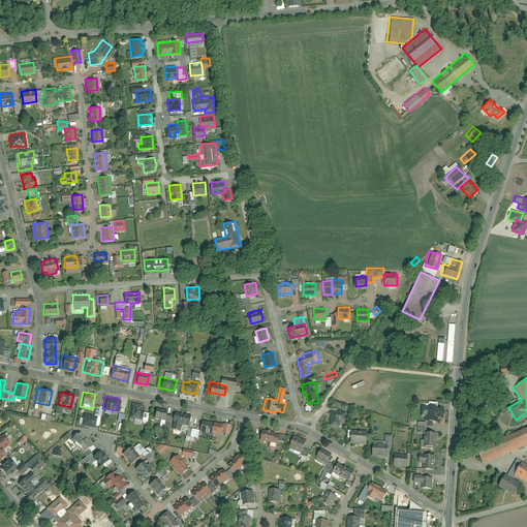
[(137,403),(131,402),(127,417),(140,421),(143,406),(137,405),(137,403)]
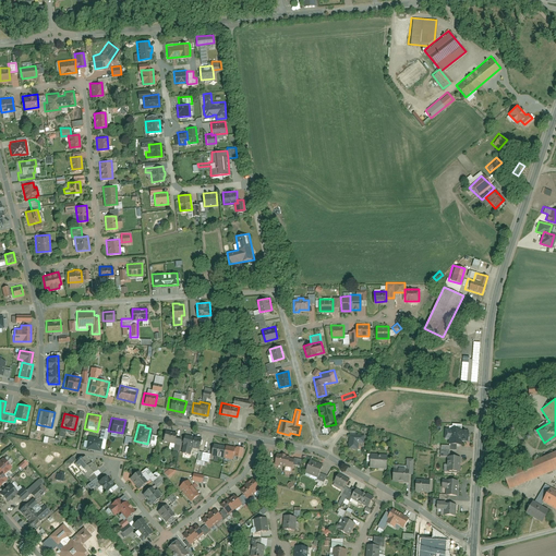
[(177,431),(161,427),(158,439),(174,443),(177,431)]
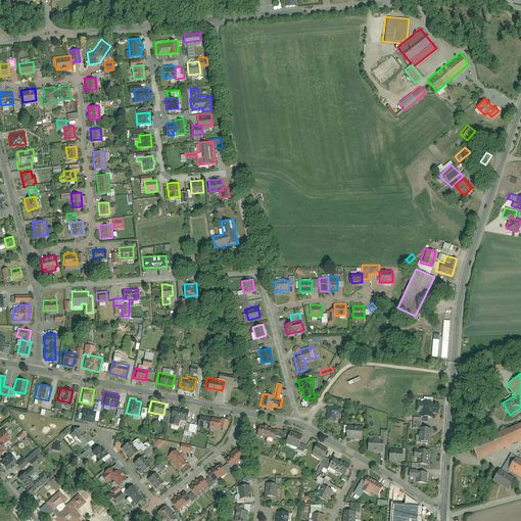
[(436,401),(415,401),(415,411),(418,411),(418,416),(431,416),(431,413),(436,413),(436,401)]
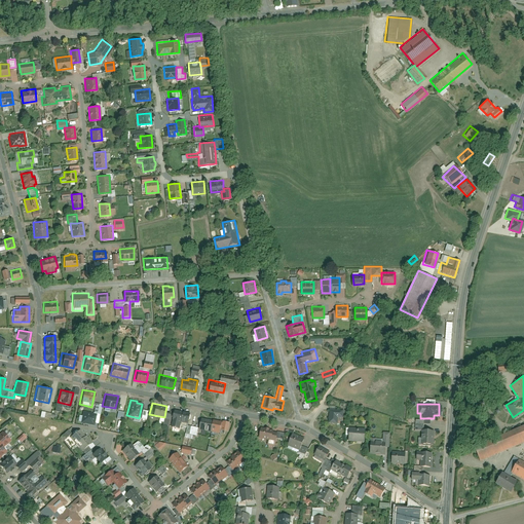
[(189,411),(173,408),(169,425),(178,426),(179,420),(187,422),(189,411)]
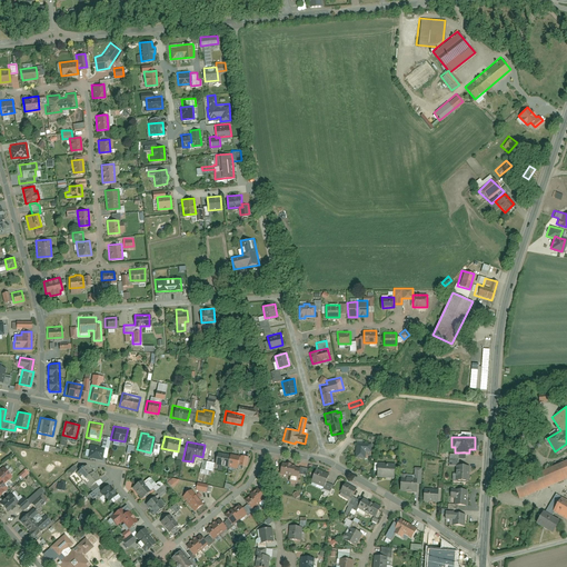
[(369,441),(352,441),(352,457),(364,457),(364,451),(369,451),(369,441)]
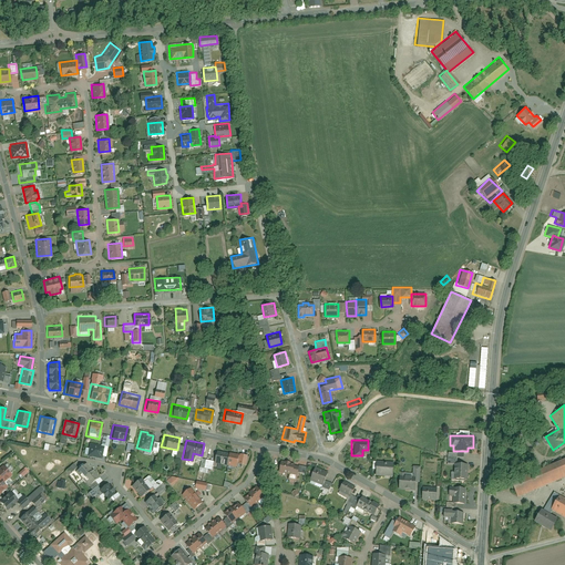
[(102,445),(88,443),(85,454),(100,458),(102,445)]
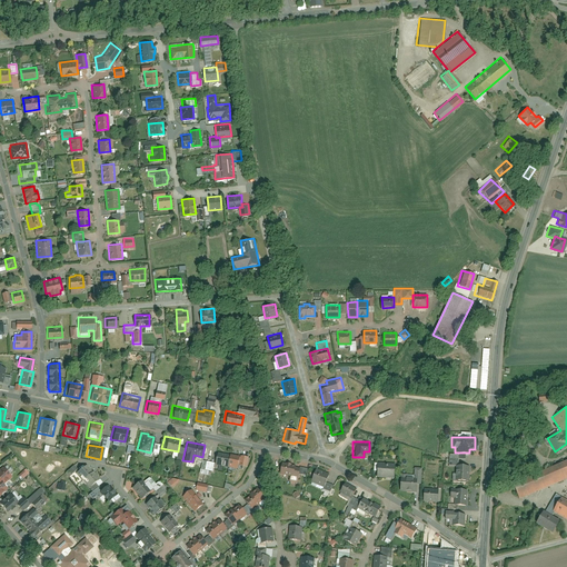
[(238,456),(214,451),(211,463),(235,467),(236,464),(244,466),(245,456),(238,455),(238,456)]
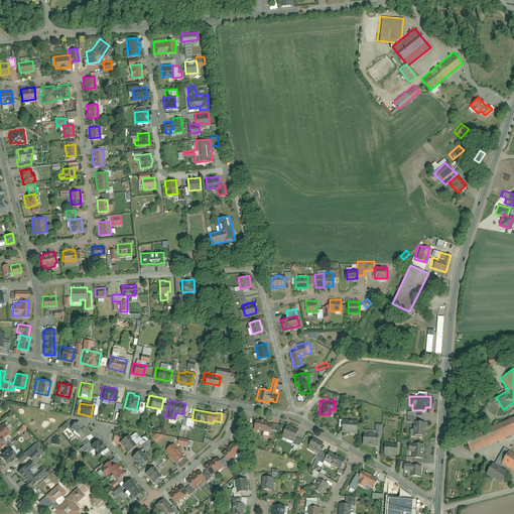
[(513,417),(513,414),(460,435),(466,452),(513,432),(513,417)]
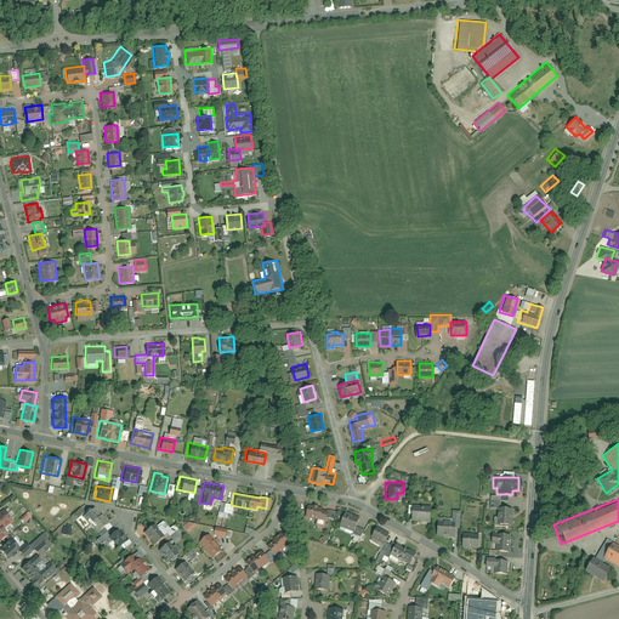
[(318,505),(307,503),(305,515),(316,517),(314,523),(323,524),(327,509),(317,506),(318,505)]
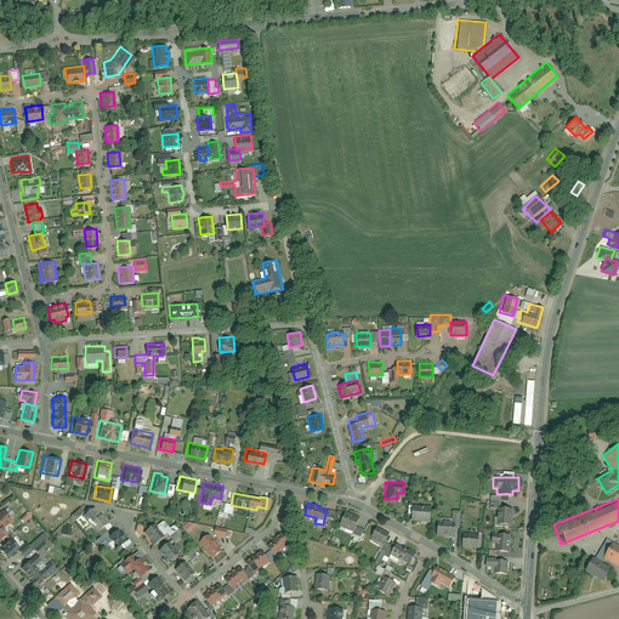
[(430,505),(410,504),(410,520),(429,521),(430,505)]
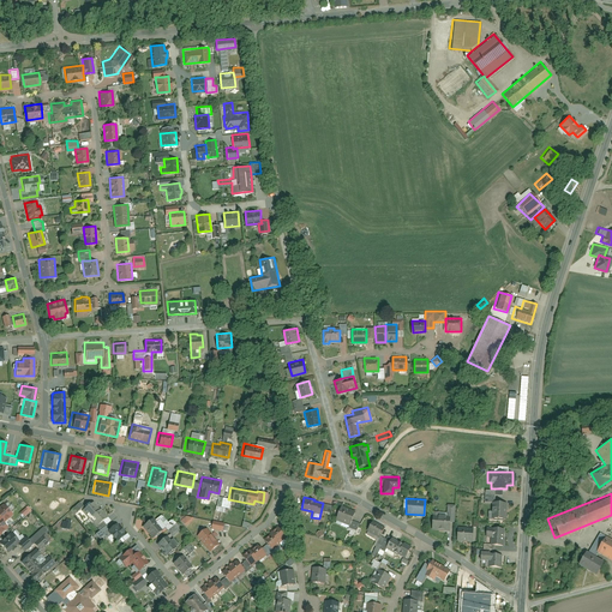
[(76,511),(82,505),(77,501),(71,507),(76,511)]
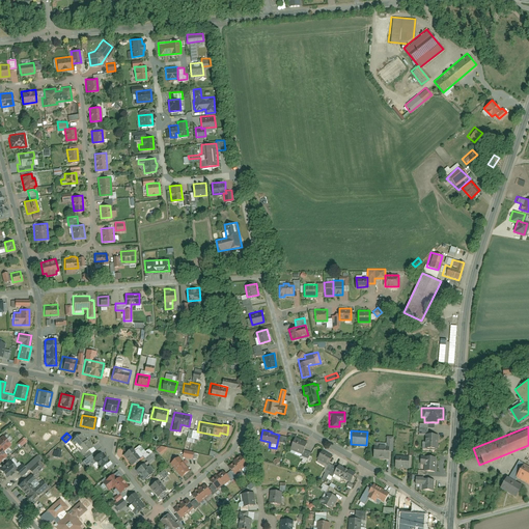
[(84,440),(79,434),(71,441),(76,447),(81,454),(91,446),(85,439),(84,440)]
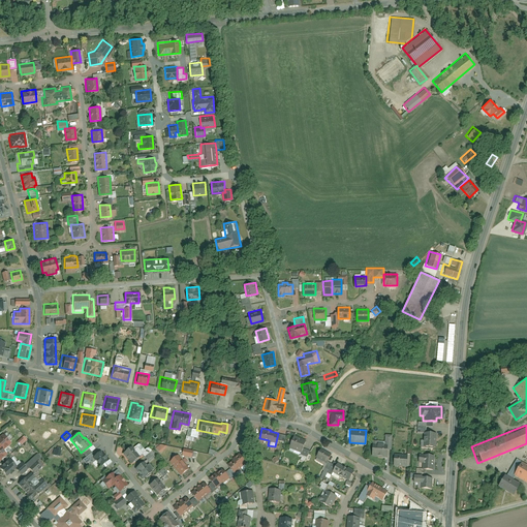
[(435,433),(422,432),(421,446),(434,447),(435,433)]
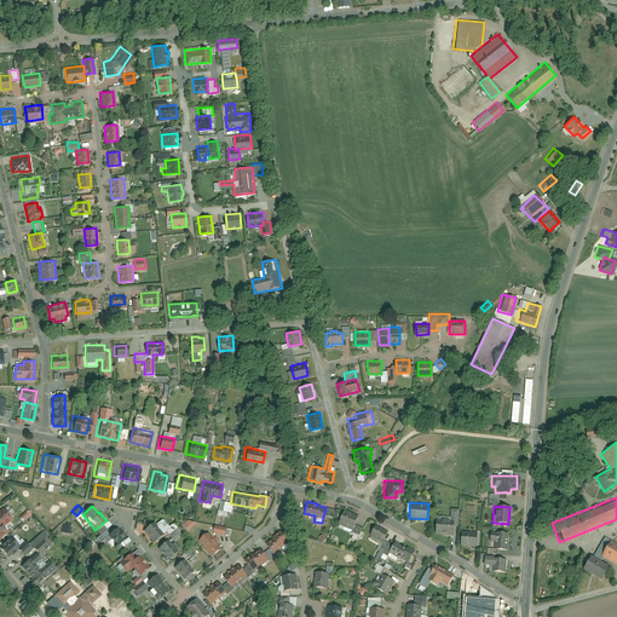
[(0,536),(7,530),(4,525),(12,518),(3,507),(0,508),(0,536)]
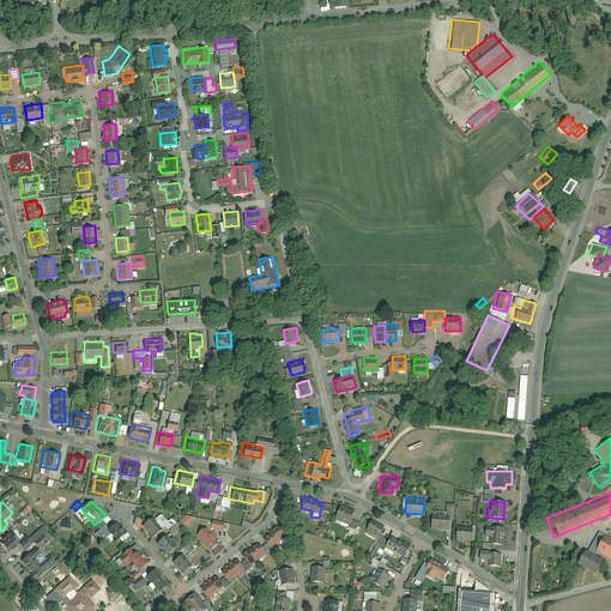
[(443,509),(429,509),(428,528),(446,528),(447,520),(451,521),(452,503),(443,502),(443,509)]
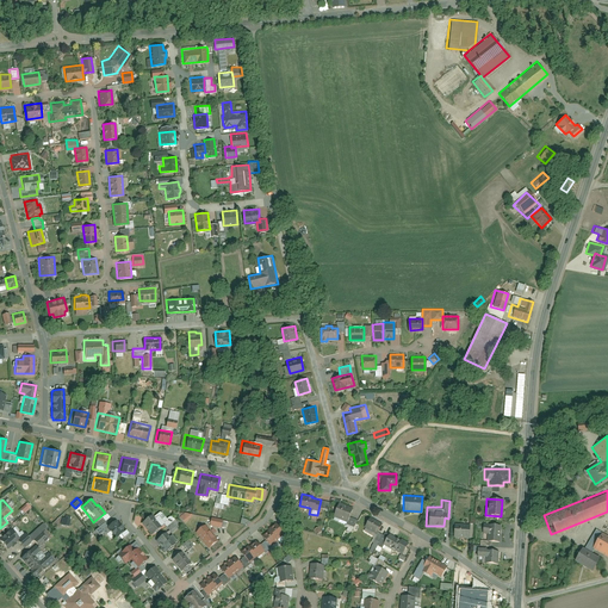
[(25,501),(17,507),(20,512),(29,506),(25,501)]
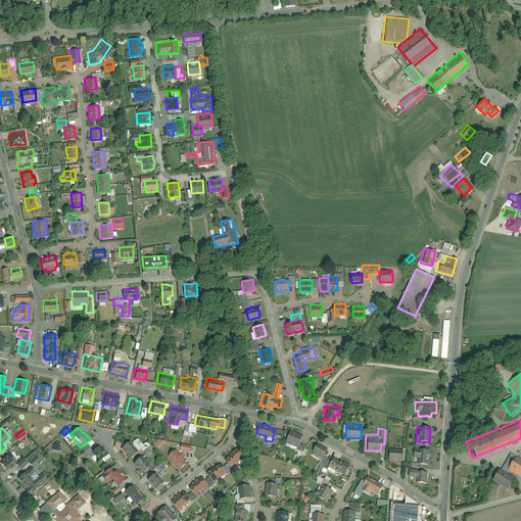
[(301,433),(290,429),(285,441),(297,445),(298,441),(301,433)]
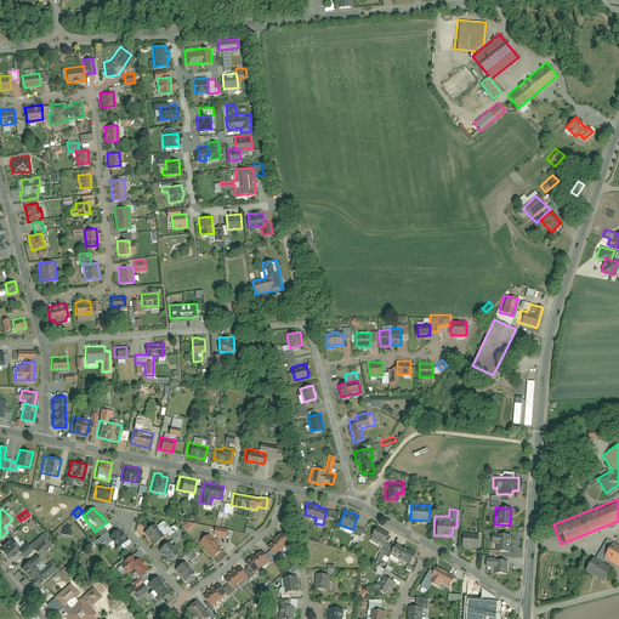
[(153,522),(143,531),(153,541),(165,531),(169,534),(176,527),(174,524),(169,527),(162,518),(155,524),(153,522)]
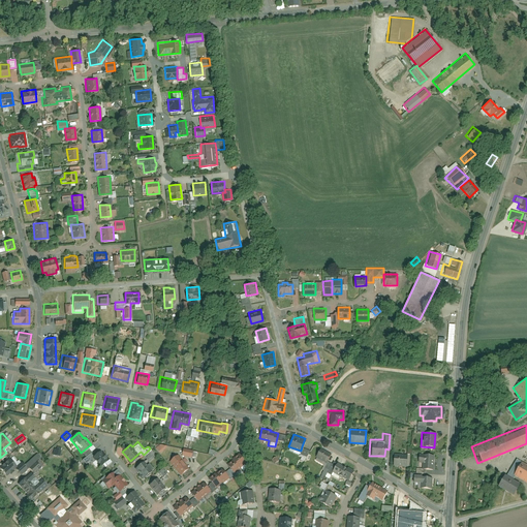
[(159,442),(154,446),(159,452),(166,444),(159,442)]
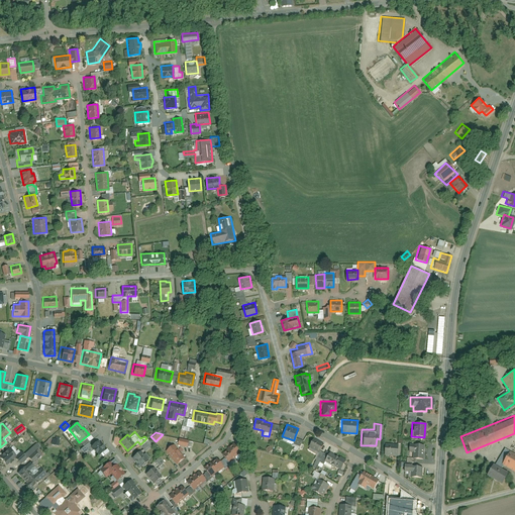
[(179,436),(177,443),(187,445),(189,438),(179,436)]
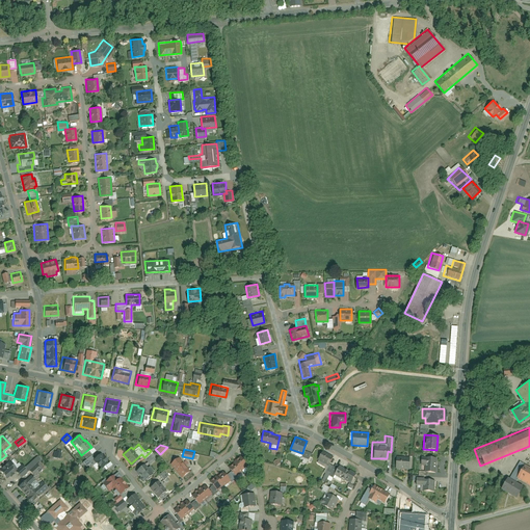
[(301,455),(308,458),(311,451),(303,449),(302,453),(301,455)]
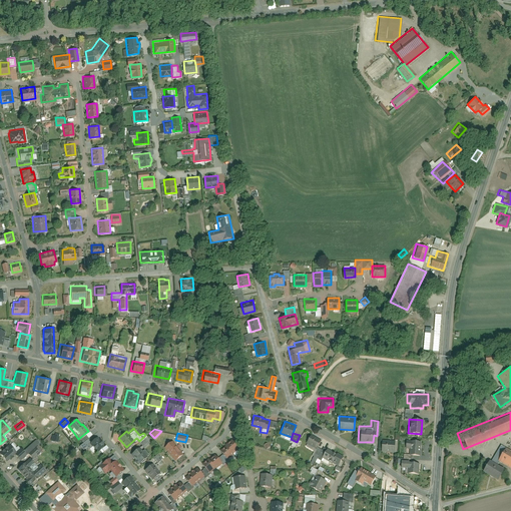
[(320,439),(311,433),(306,442),(316,447),(317,445),(320,439)]
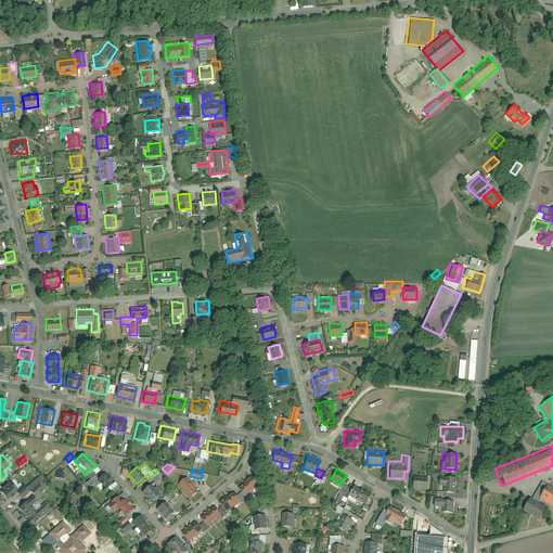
[(163,476),(157,471),(151,477),(155,483),(163,476)]
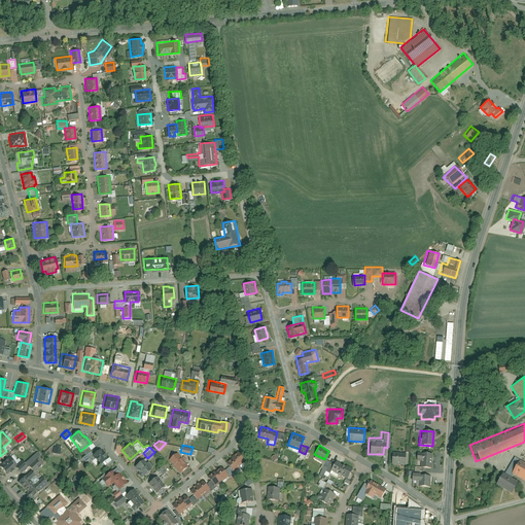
[(86,452),(80,457),(86,464),(95,458),(100,464),(108,457),(100,448),(90,456),(86,452)]
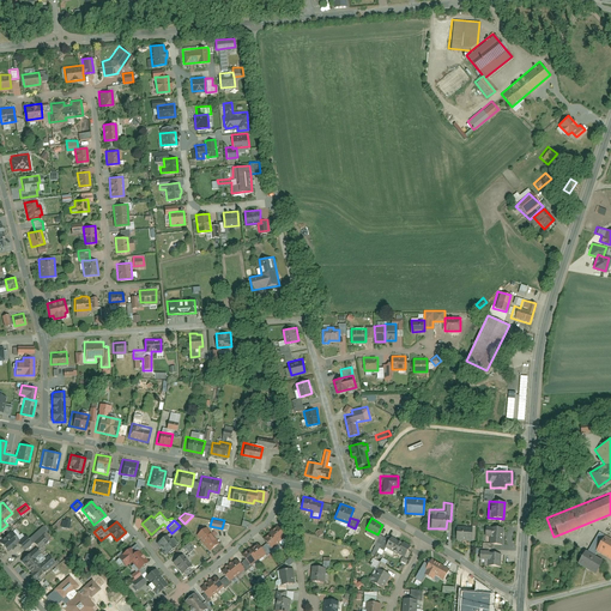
[(11,530),(0,539),(0,544),(6,551),(17,542),(23,549),(47,528),(42,524),(28,537),(24,533),(19,538),(11,530)]
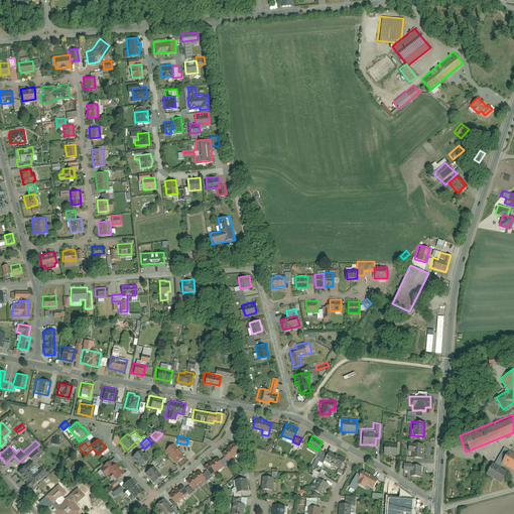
[(240,450),(233,440),(226,445),(227,446),(233,455),(240,450)]
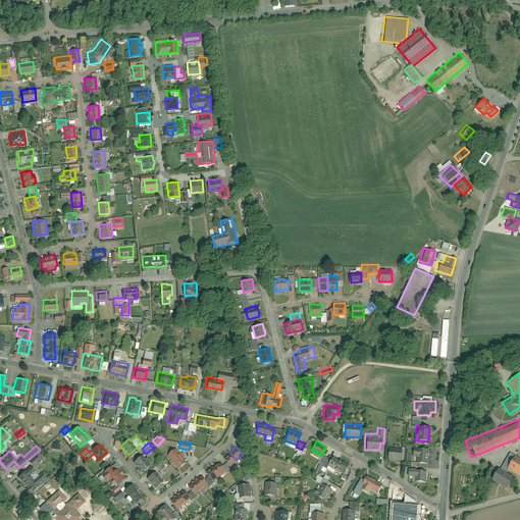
[(175,447),(167,454),(178,468),(188,461),(175,447)]
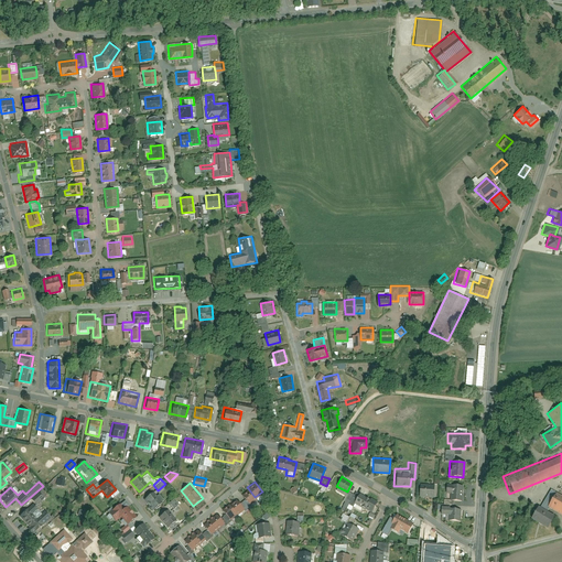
[(432,484),(418,483),(418,496),(432,497),(432,484)]
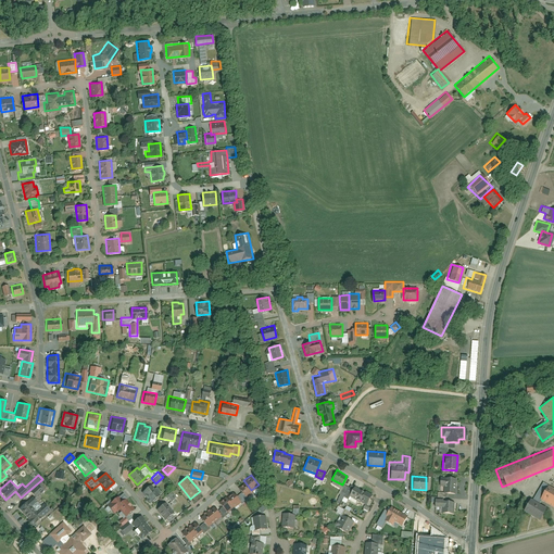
[(454,478),(438,476),(438,486),(442,486),(442,492),(453,493),(454,478)]
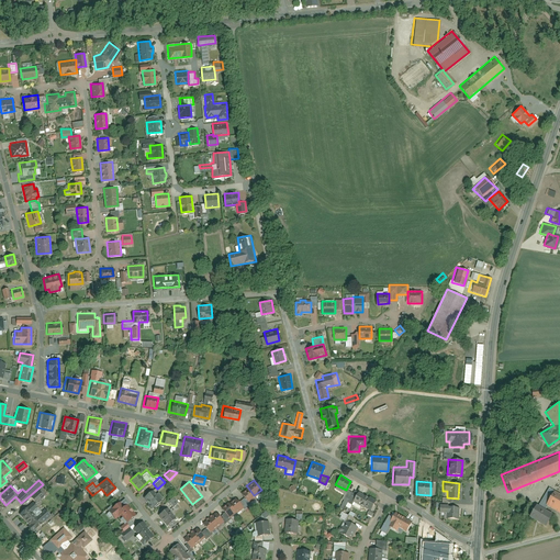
[(254,495),(247,486),(241,492),(244,496),(248,502),(255,496),(254,495)]
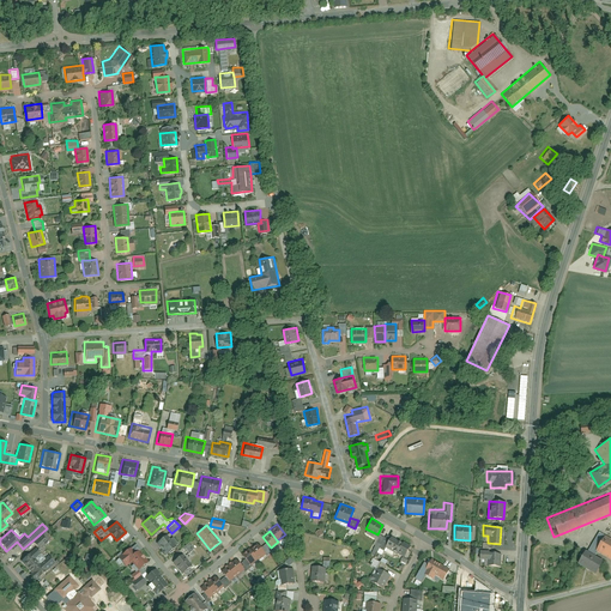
[(370,546),(376,550),(379,546),(385,536),(379,532),(377,534),(370,546)]
